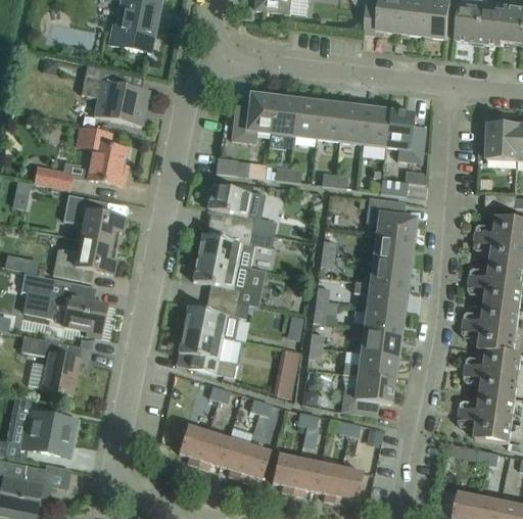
[(108,43),(151,51),(154,33),(151,33),(157,5),(160,5),(161,0),(121,0),(115,25),(112,25),(108,43)]
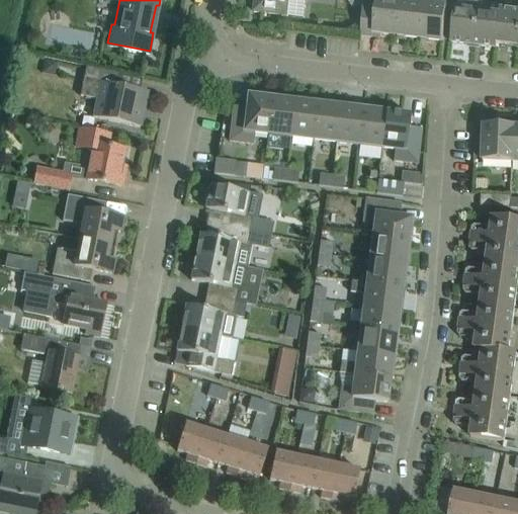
[(255,0),(254,9),(287,13),(288,0),(255,0)]
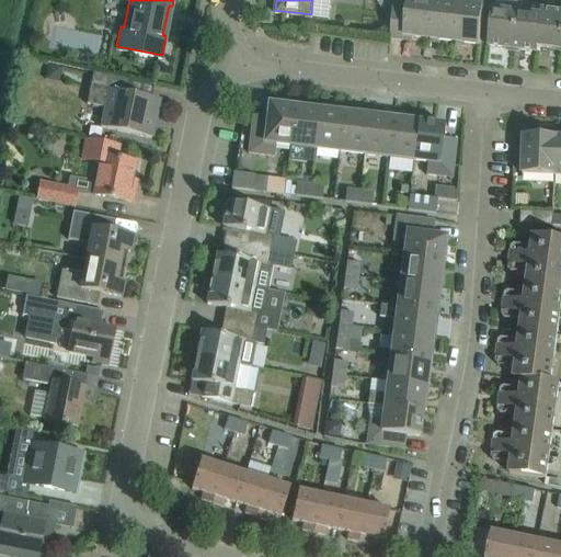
[(395,0),(390,35),(391,35),(391,29),(404,31),(403,32),(430,35),(434,0),(395,0)]
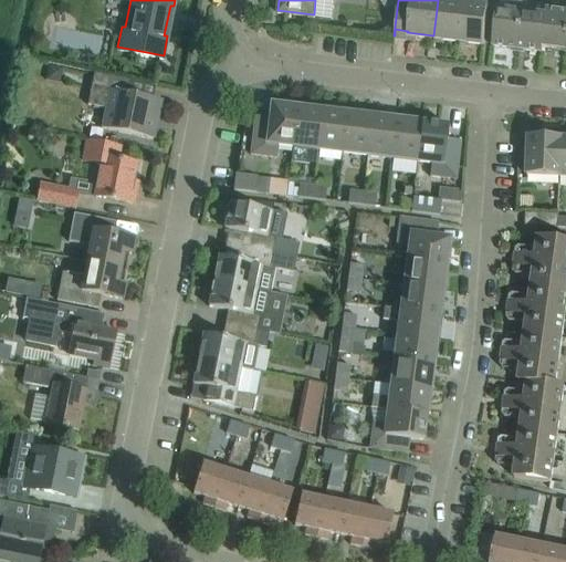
[(458,39),(462,0),(438,0),(433,35),(458,39)]
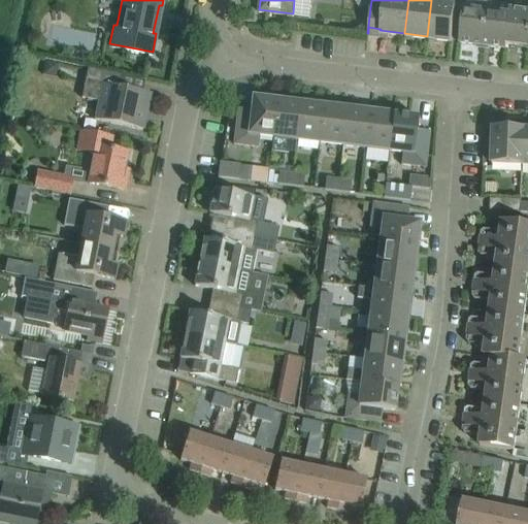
[(431,0),(427,36),(451,39),(456,0),(431,0)]
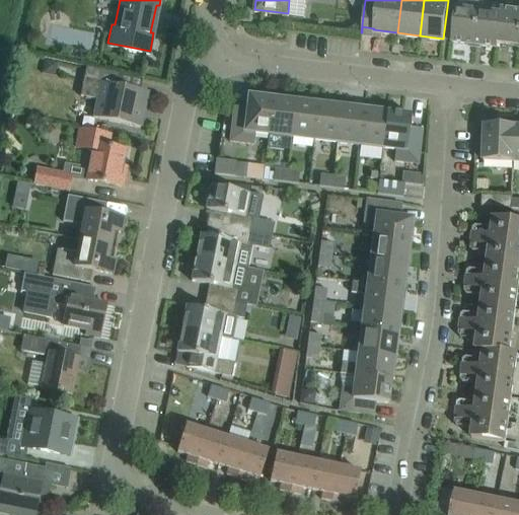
[(474,43),(478,8),(479,0),(468,0),(467,6),(455,5),(451,40),(474,43)]
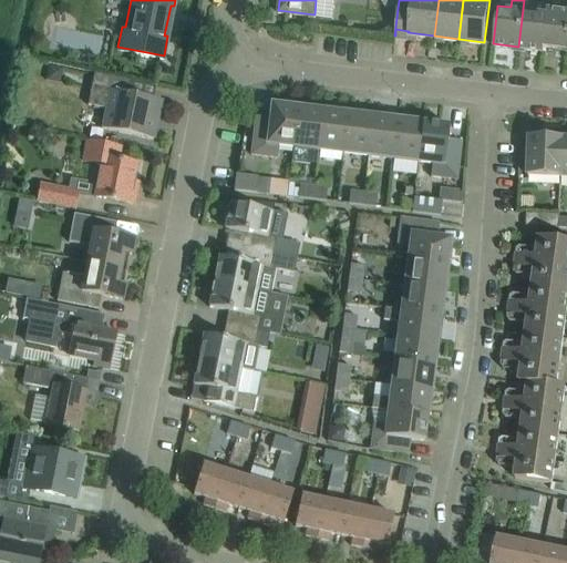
[(566,45),(566,8),(547,6),(546,11),(547,11),(543,43),(544,43),(566,45)]
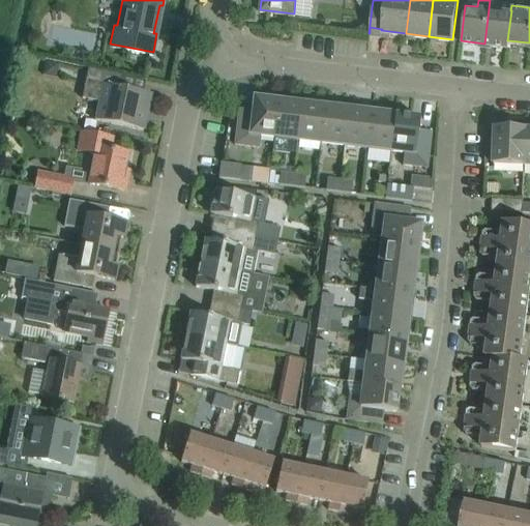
[(511,10),(510,10),(489,8),(484,44),(507,46),(508,40),(507,40),(511,10)]
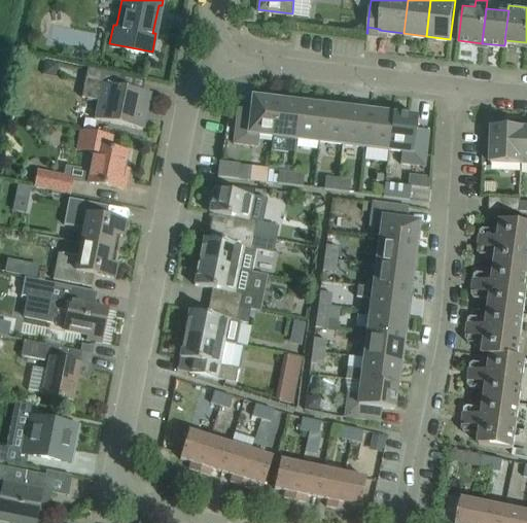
[(118,83),(120,71),(88,64),(81,94),(98,98),(94,116),(142,126),(144,113),(140,112),(144,89),(118,83)]
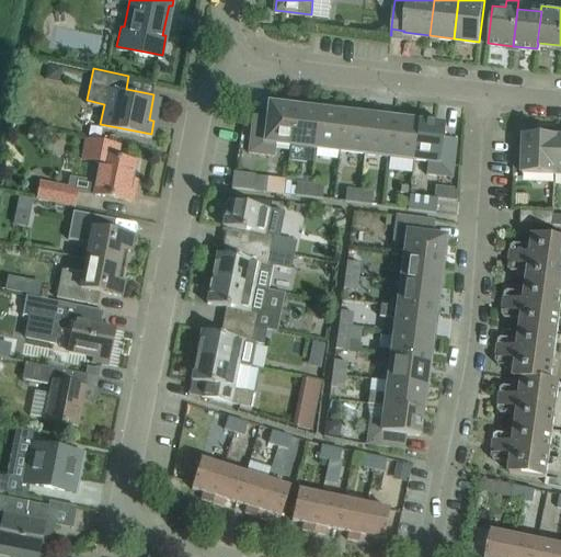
[(289,141),(294,103),(268,100),(266,113),(253,111),(248,149),(274,152),(275,140),(289,141)]
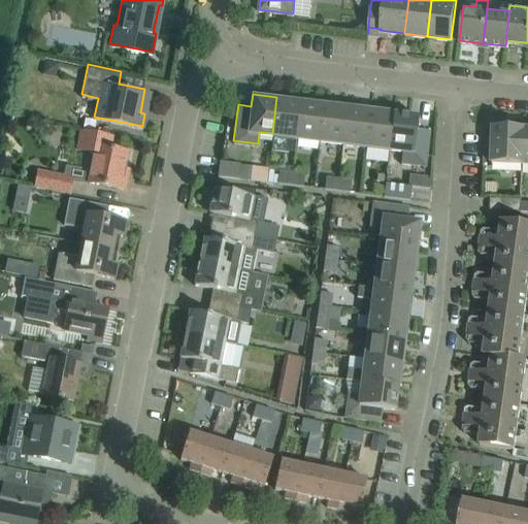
[(272,133),(271,145),(294,149),(296,136),(300,100),(276,97),(272,133)]
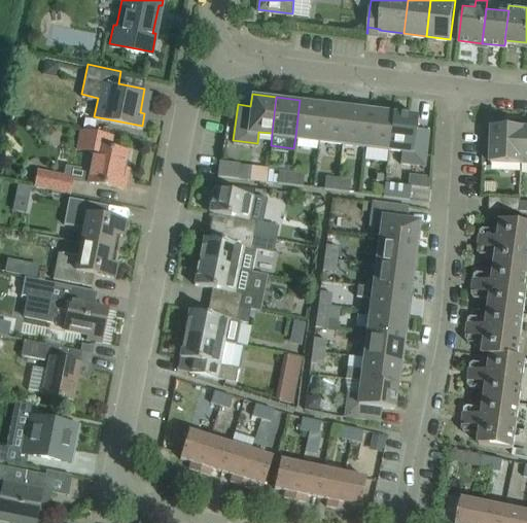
[(318,139),(322,102),(300,100),(295,136),(318,139)]
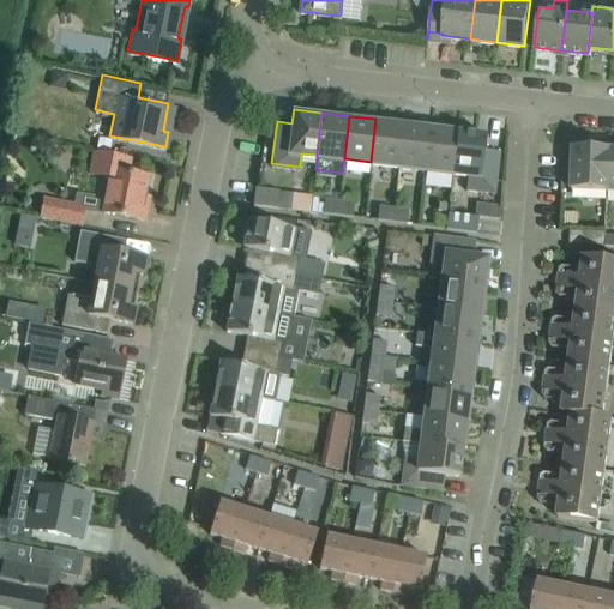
[(398,166),(403,122),(375,119),(371,162),(398,166)]
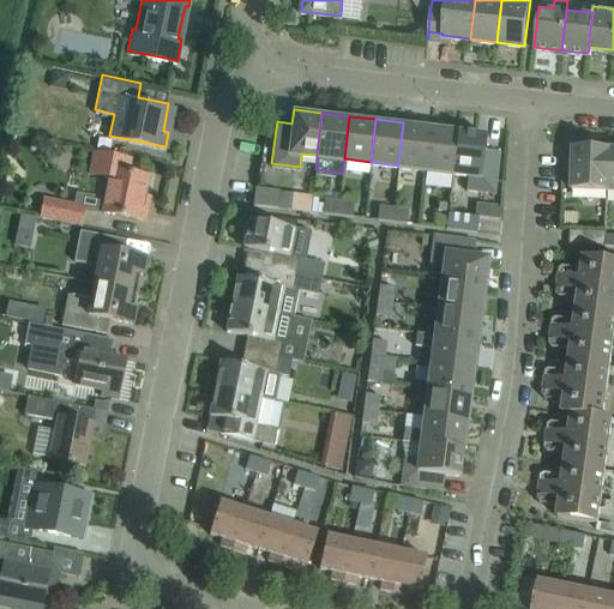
[(426,168),(431,126),(403,122),(398,166),(426,168)]
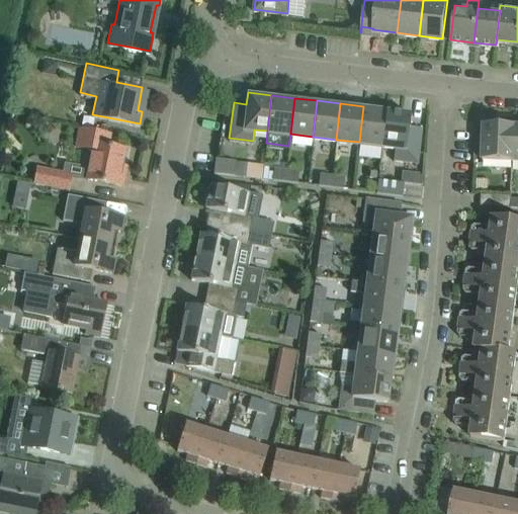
[(381,145),(385,109),(363,106),(359,142),(381,145)]
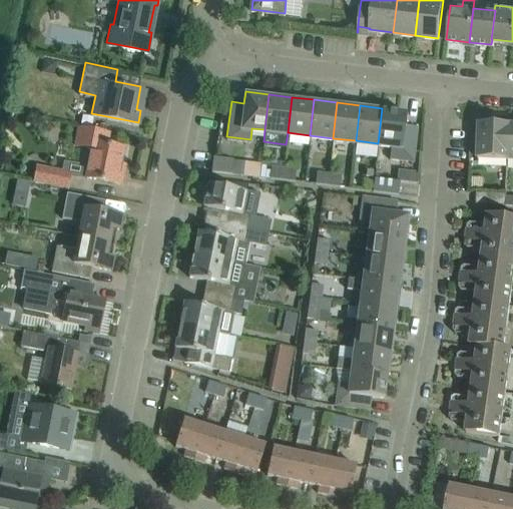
[(406,110),(382,108),(378,143),(391,145),(389,156),(413,159),(417,124),(404,122),(406,110)]
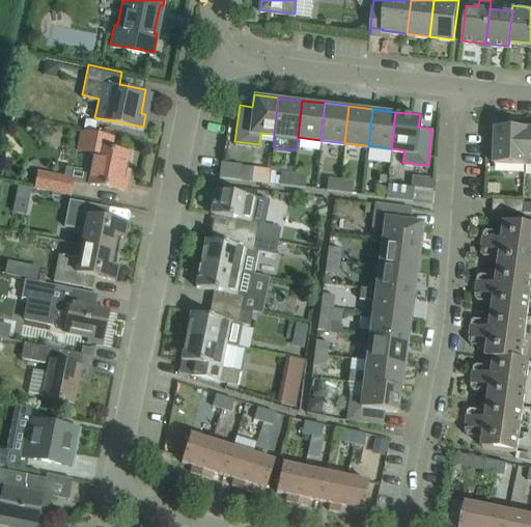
[(525,163),(527,127),(496,125),(494,161),(525,163)]
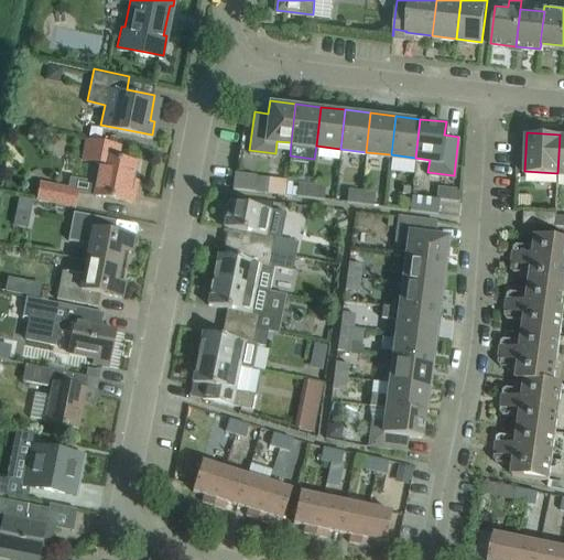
[(117,155),(120,142),(86,136),(83,157),(100,160),(94,191),(133,200),(136,191),(130,190),(137,160),(117,155)]
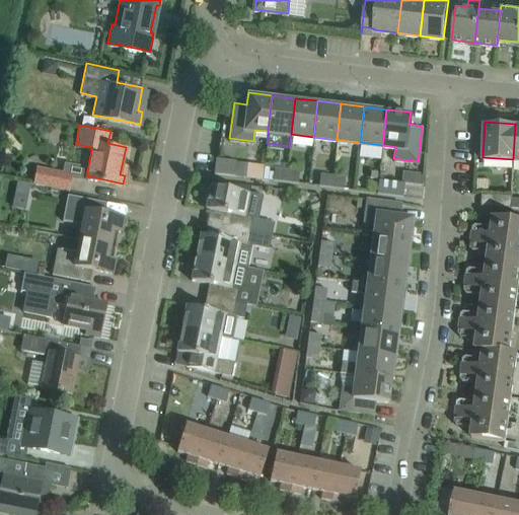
[(214,170),(233,172),(235,158),(215,156),(214,170)]
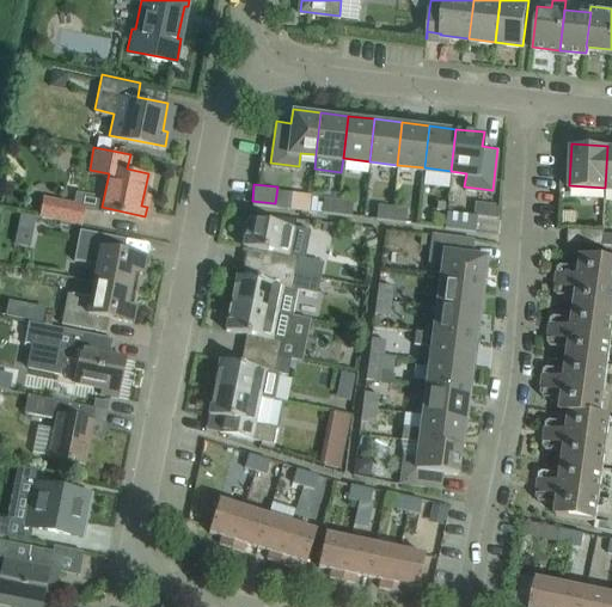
[(80,221),(84,203),(43,195),(40,213),(80,221)]
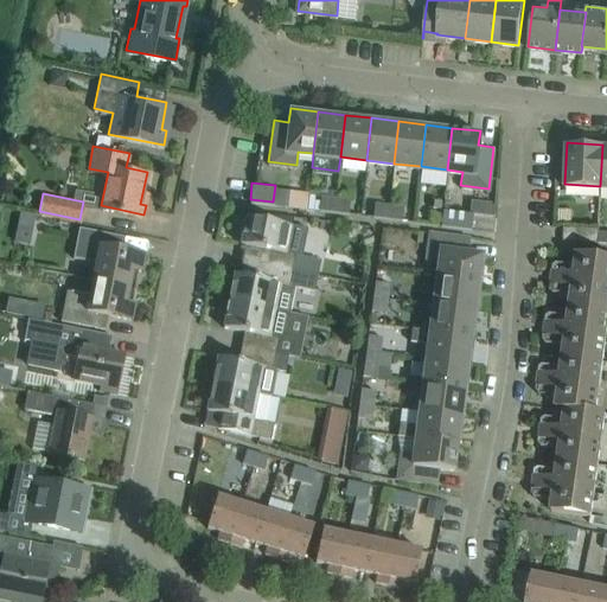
[(333,210),(336,196),(320,194),(319,207),(333,210)]
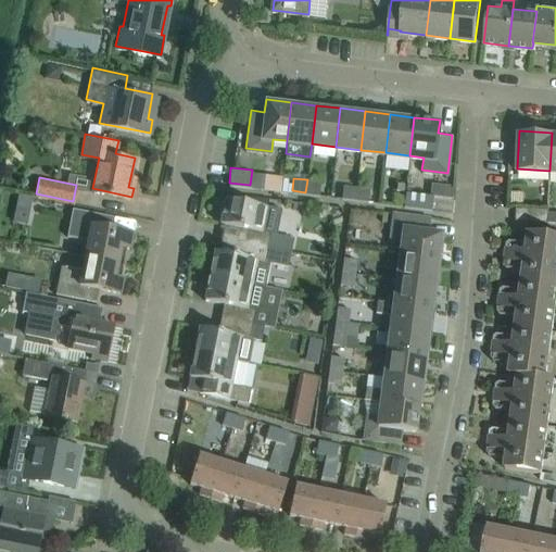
[(320,182),(307,179),(305,192),(319,193),(320,182)]
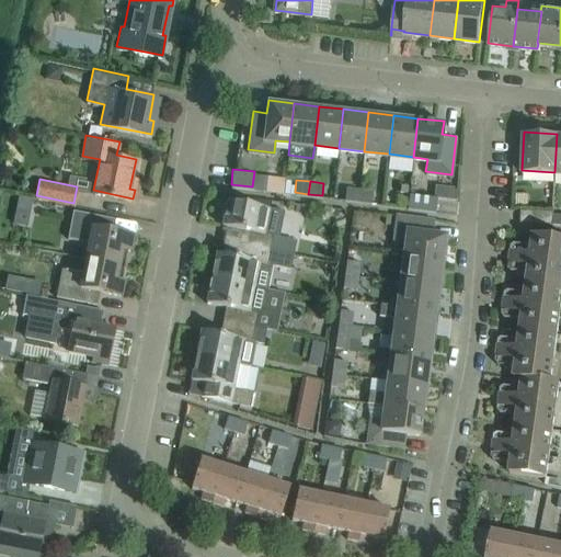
[(358,200),(359,188),(346,185),(344,199),(358,200)]
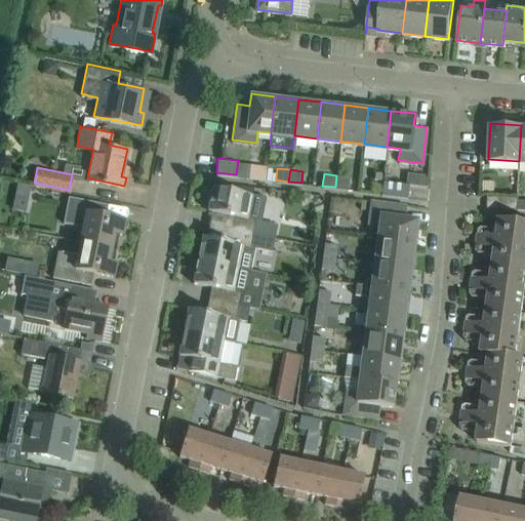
[(415,191),(434,191),(434,174),(414,175),(415,191)]
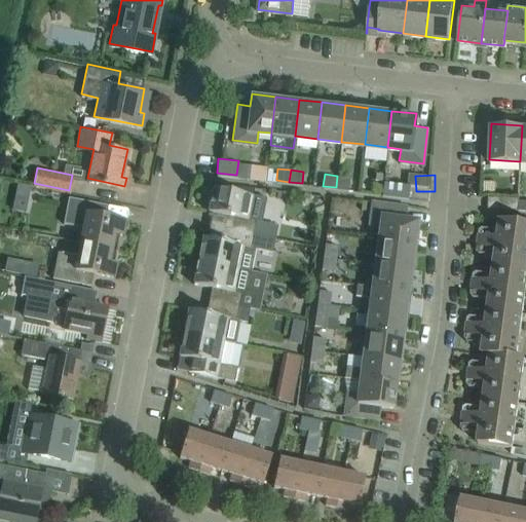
[(349,177),(337,176),(336,187),(348,189),(349,177)]
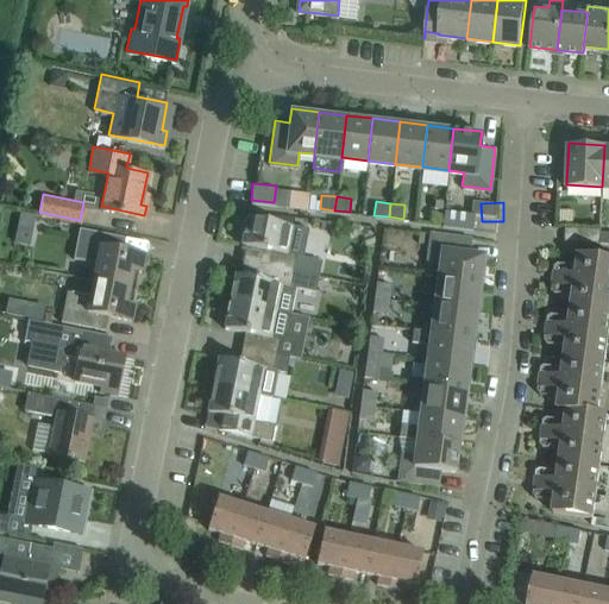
[(444,208),(443,224),(472,227),(475,212),(444,208)]
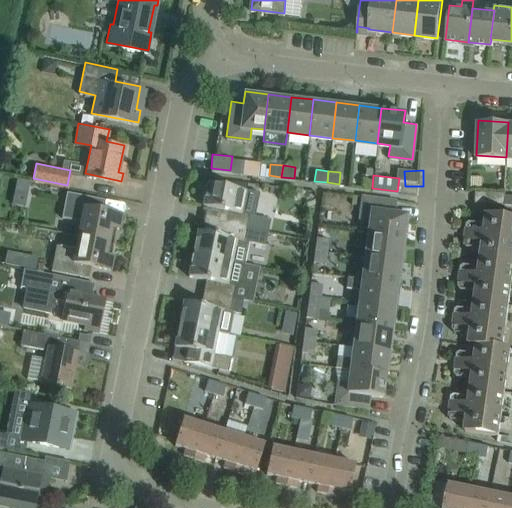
[(207,180),(203,203),(224,208),(222,220),(255,226),(257,214),(255,214),(260,190),(246,188),(207,180)]
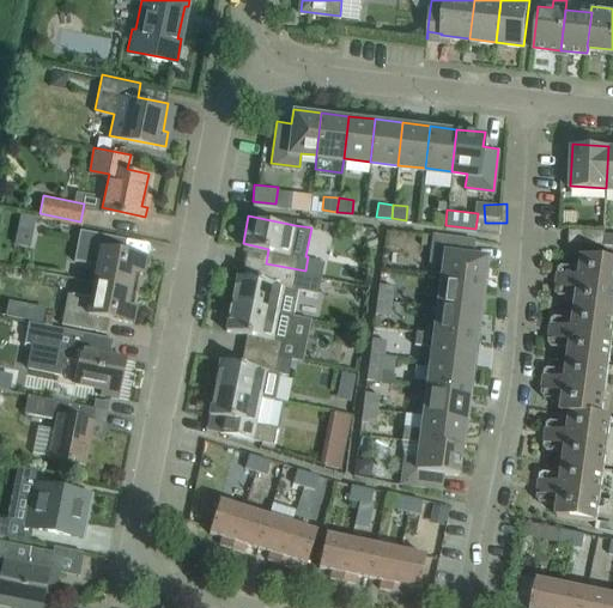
[(97,262),(93,279),(137,287),(139,271),(141,271),(145,255),(111,248),(115,233),(80,226),(73,257),(97,262)]
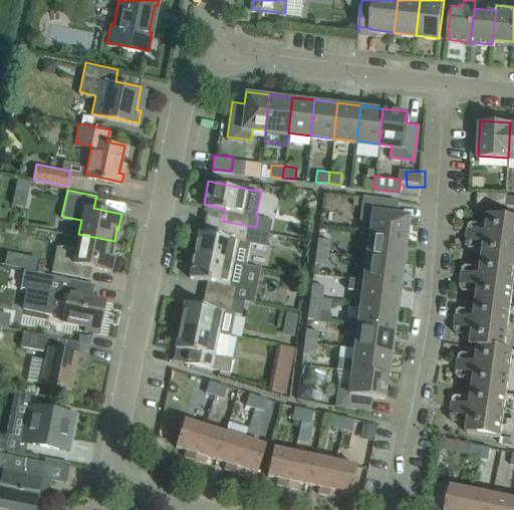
[(477,190),(476,202),(506,203),(507,191),(477,190)]
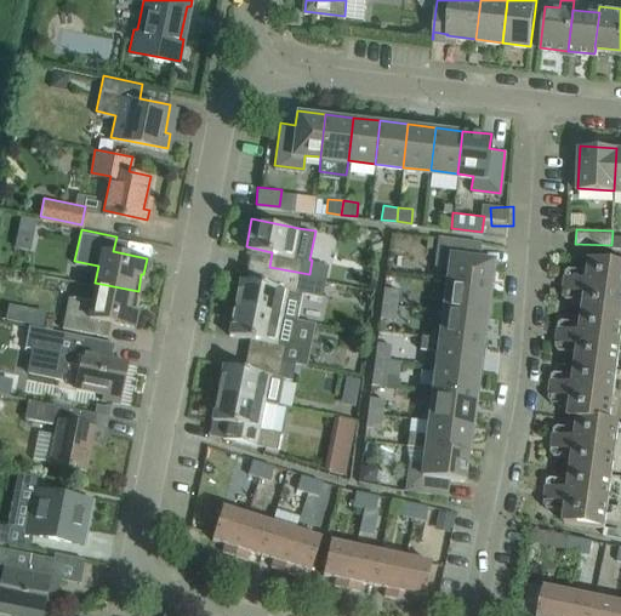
[(449,266),(446,280),(489,286),(494,258),(479,256),(480,240),(439,235),(436,263),(449,266)]
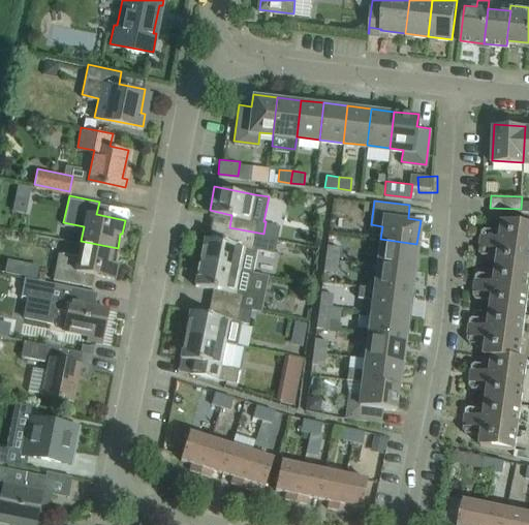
[(481,229),(481,232),(528,237),(528,222),(503,219),(501,228),(485,226),(481,229)]
